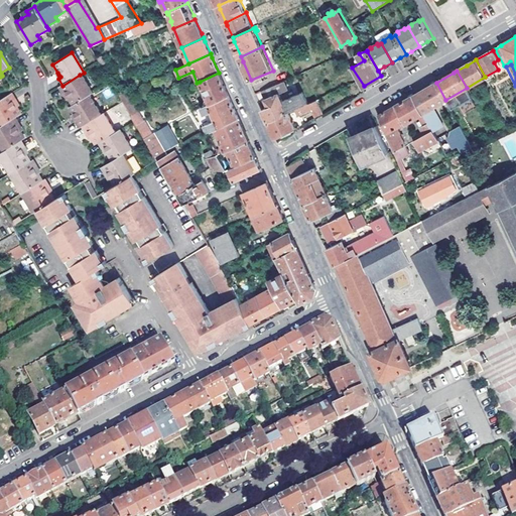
[(219,73),(200,82),(208,101),(210,105),(230,96),(224,84),(219,73)]
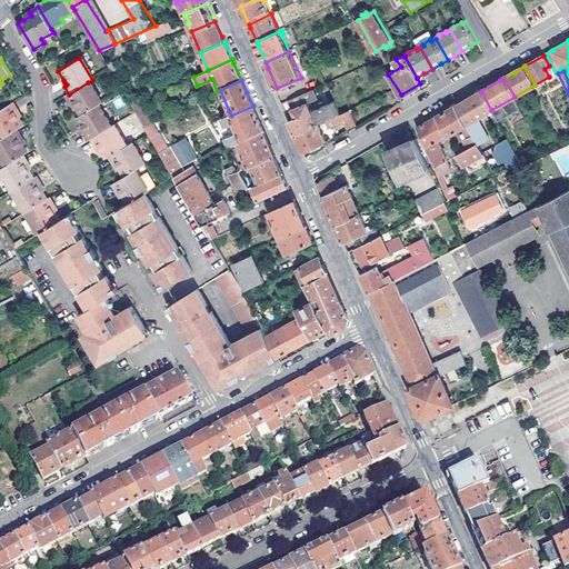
[(101,105),(88,82),(69,95),(65,98),(69,105),(72,103),(73,106),(76,109),(80,118),(98,107),(101,105)]
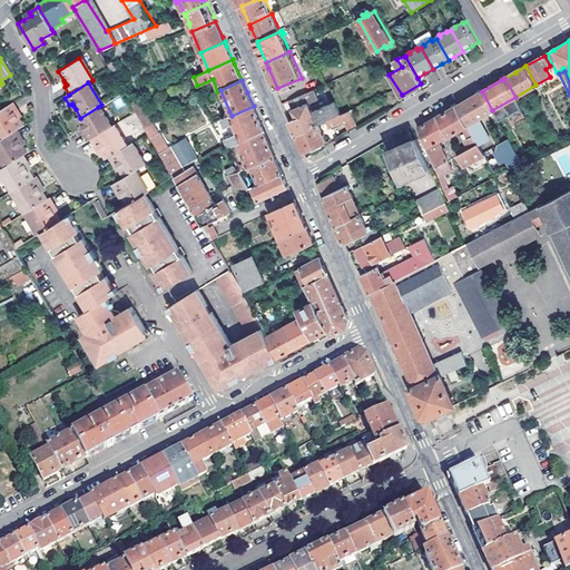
[(297,133),(318,124),(327,120),(342,114),(336,102),(314,112),(310,102),(317,99),(313,90),(291,100),(300,119),(292,121),(293,125),(297,133)]
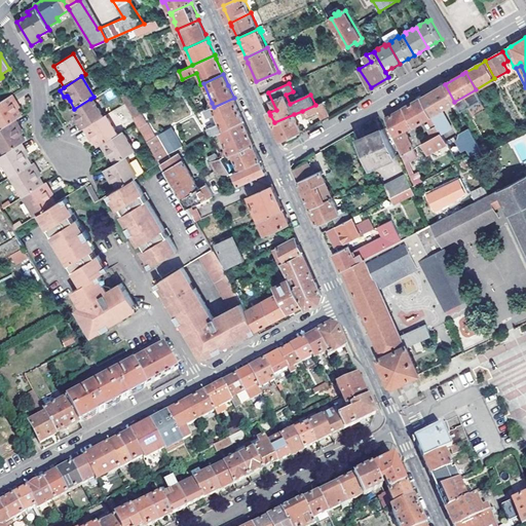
[(422,97),(443,134),(454,127),(443,109),(454,102),(445,84),(441,86),(422,97)]
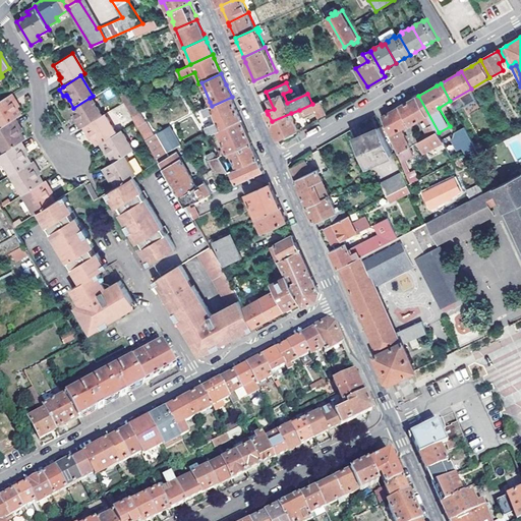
[(120,96),(131,115),(138,112),(127,93),(120,96)]
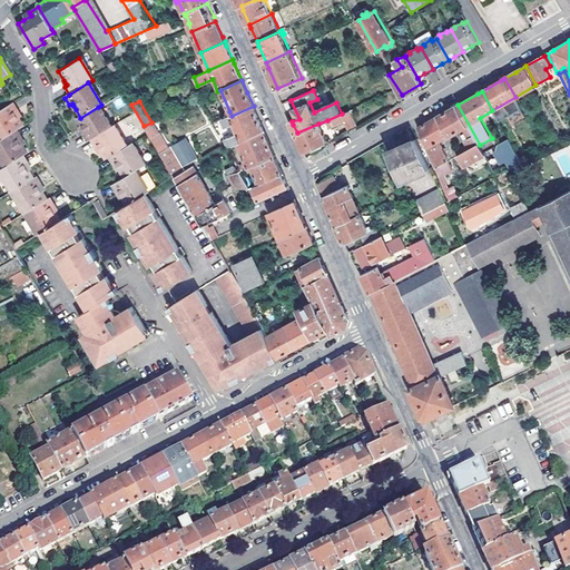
[(1,112),(0,112),(0,138),(1,141),(16,133),(22,128),(18,120),(16,118),(15,116),(18,114),(12,105),(1,112)]
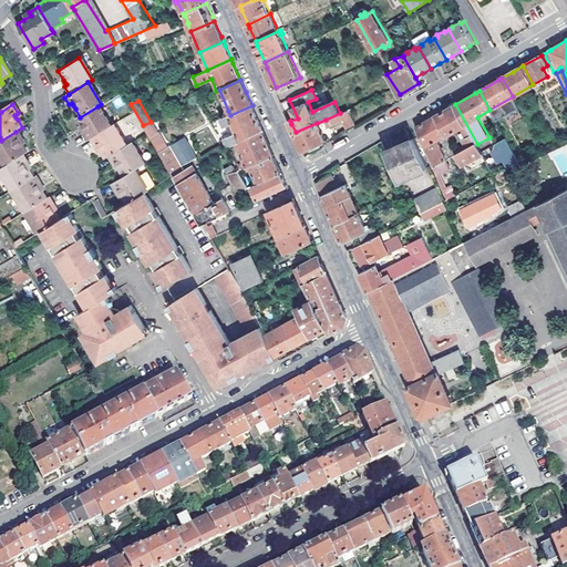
[(470,146),(456,154),(462,165),(482,153),(477,144),(455,104),(451,106),(432,117),(416,126),(440,181),(444,178),(439,165),(446,162),(436,141),(463,125),(465,131),(462,133),(467,143),(470,146)]
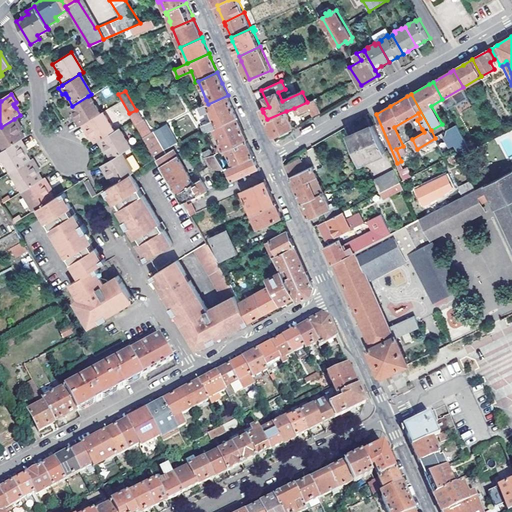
[(200,107),(199,108),(202,114),(210,111),(214,120),(202,126),(204,132),(214,128),(238,118),(232,105),(228,95),(208,104),(200,107)]
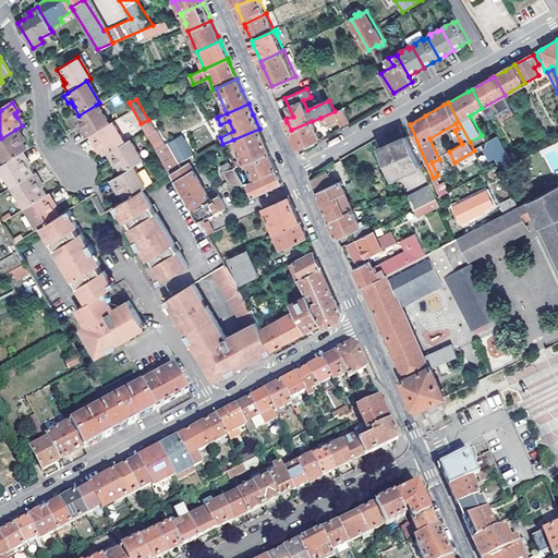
[(88,138),(109,125),(96,105),(79,116),(75,118),(80,125),(81,128),(83,132),(81,133),(85,141),(88,138)]
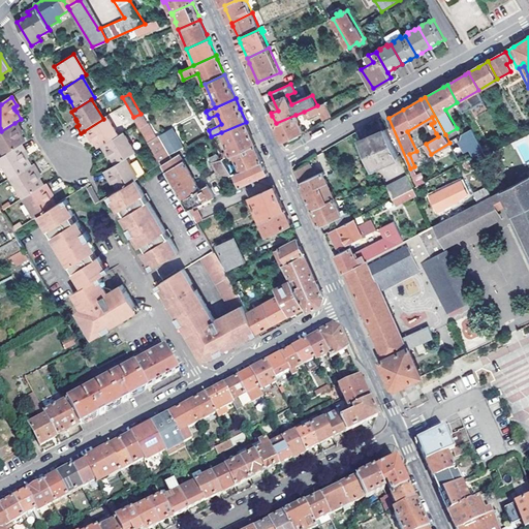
[(317,105),(304,112),(306,117),(319,111),(323,118),(332,114),(327,101),(317,105)]
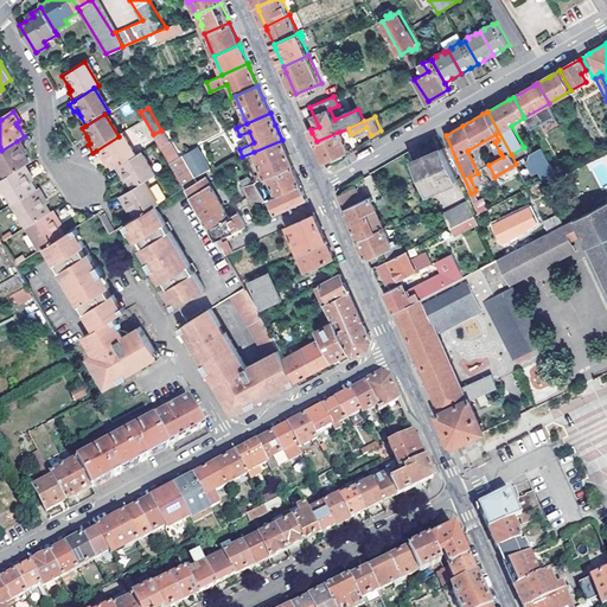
[(177,157),(161,131),(153,134),(171,163),(181,157),(180,154),(177,157)]
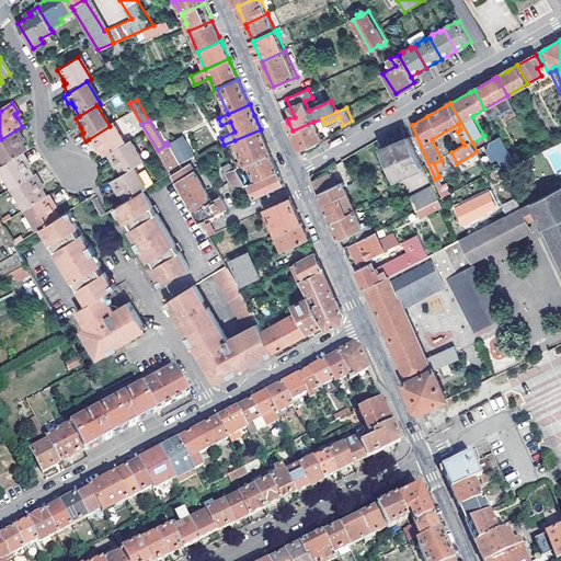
[(322,139),(313,122),(293,130),(300,149),(322,139)]
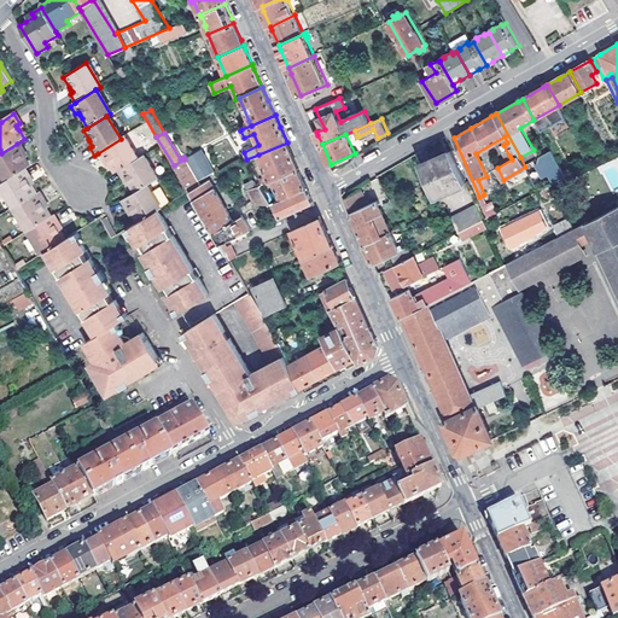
[(124,136),(121,139),(98,153),(103,162),(105,161),(106,163),(109,165),(114,174),(117,172),(138,159),(124,136)]
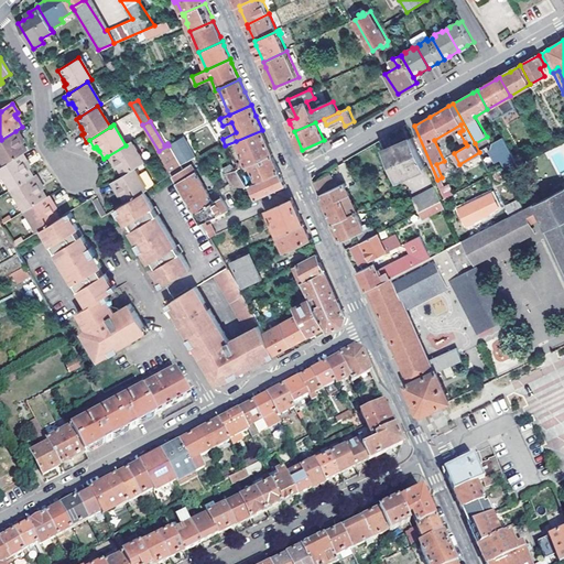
[(247,165),(250,164),(273,153),(263,133),(262,130),(236,141),(245,161),(247,165)]
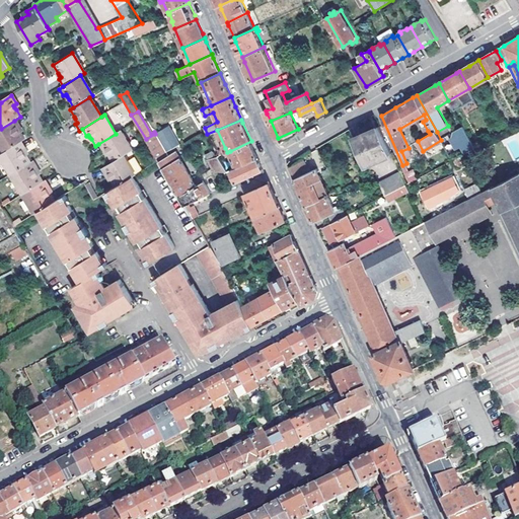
[(14,121),(1,129),(0,129),(0,146),(4,153),(20,143),(23,141),(19,134),(18,132),(17,130),(19,128),(14,121)]
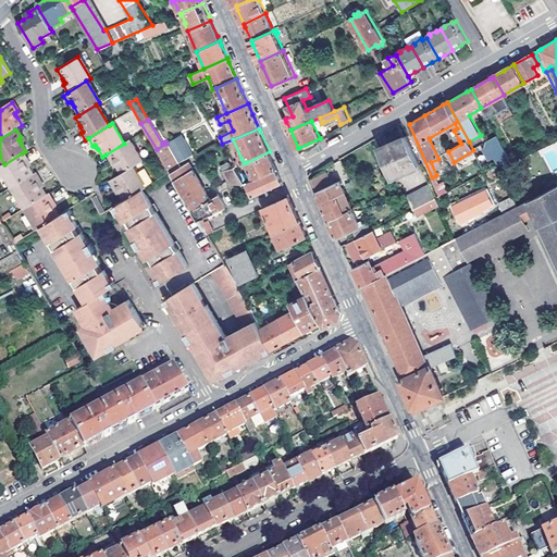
[(408,135),(380,148),(392,173),(404,169),(408,166),(409,169),(421,163),(408,135)]
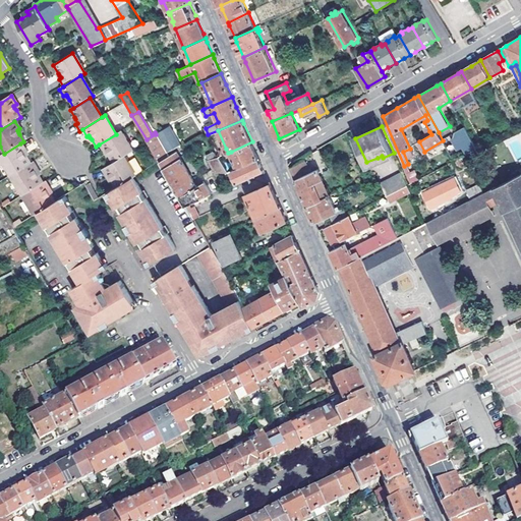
[(467,155),(477,149),(465,127),(456,132),(452,139),(457,151),(463,148),(467,155)]
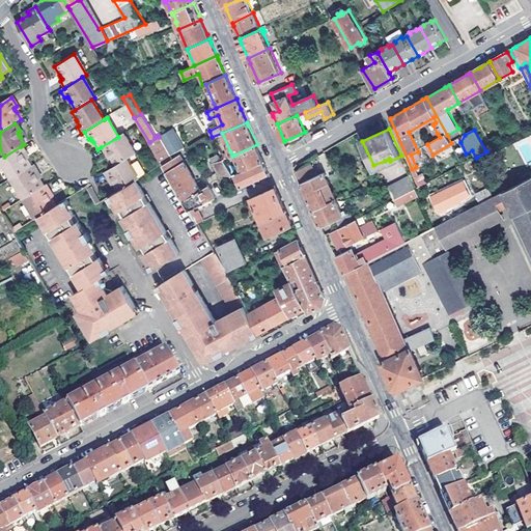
[(118,137),(101,147),(106,156),(108,155),(109,157),(111,160),(115,166),(127,158),(136,152),(123,134),(118,137)]
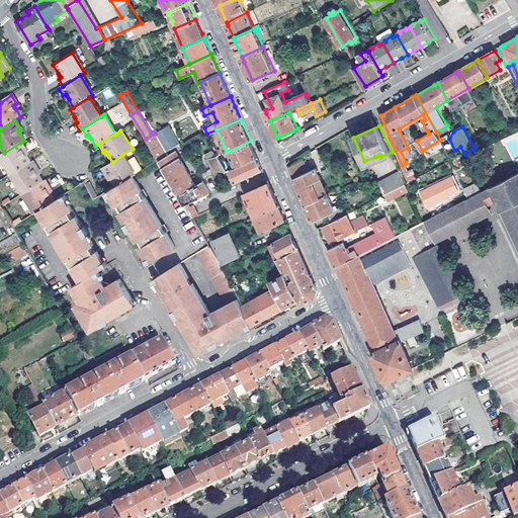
[(429,134),(427,131),(415,138),(417,141),(429,134)]
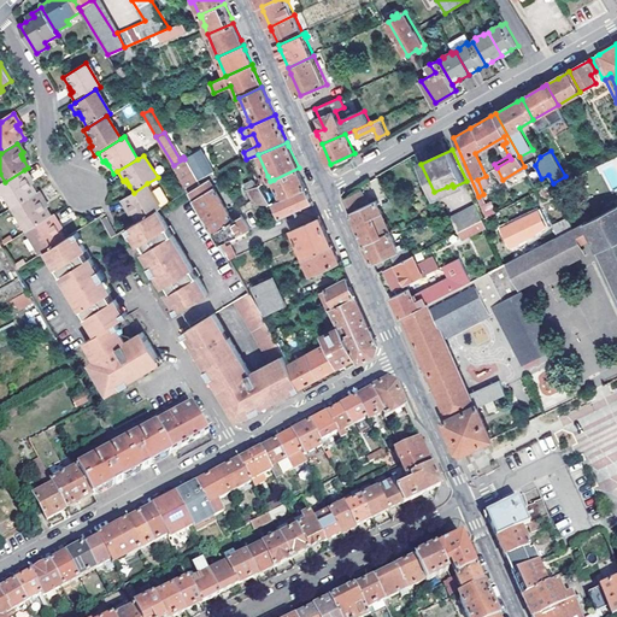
[(535,165),(526,169),(538,191),(539,189),(551,184),(553,183),(548,175),(541,178),(535,165)]
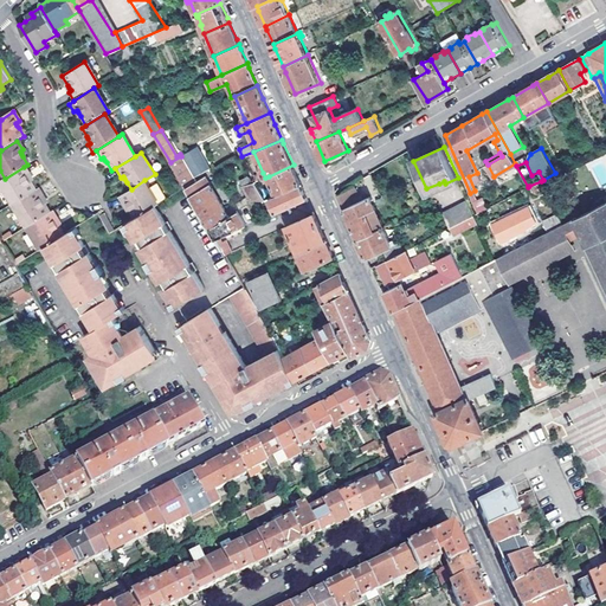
[(294,165),(269,176),(265,178),(256,182),(266,200),(271,198),(301,184),(295,168),(294,165)]
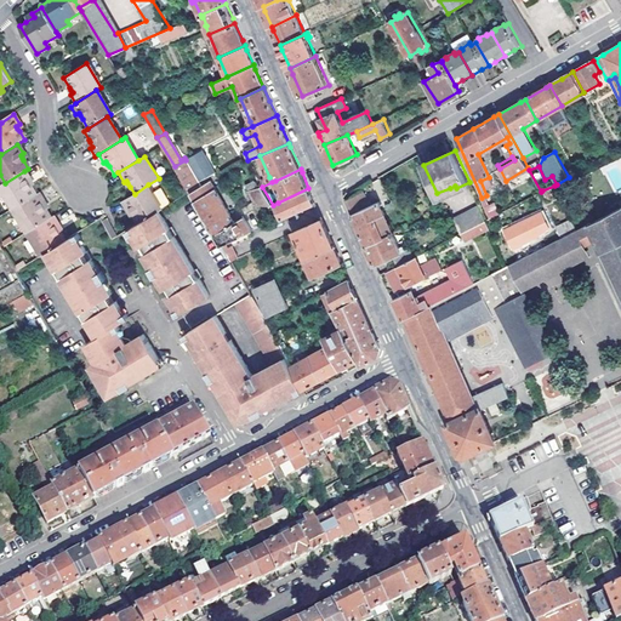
[(5,183),(0,186),(0,189),(13,211),(35,197),(30,187),(28,184),(27,182),(29,180),(24,171),(5,183)]
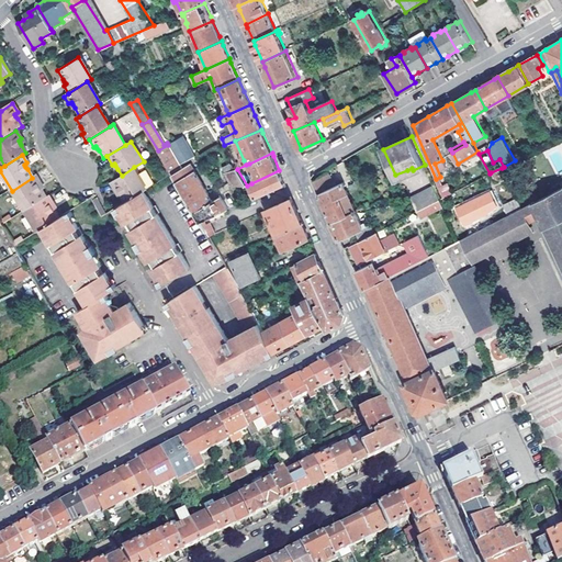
[(201,222),(228,210),(221,198),(213,201),(191,165),(172,175),(201,222)]
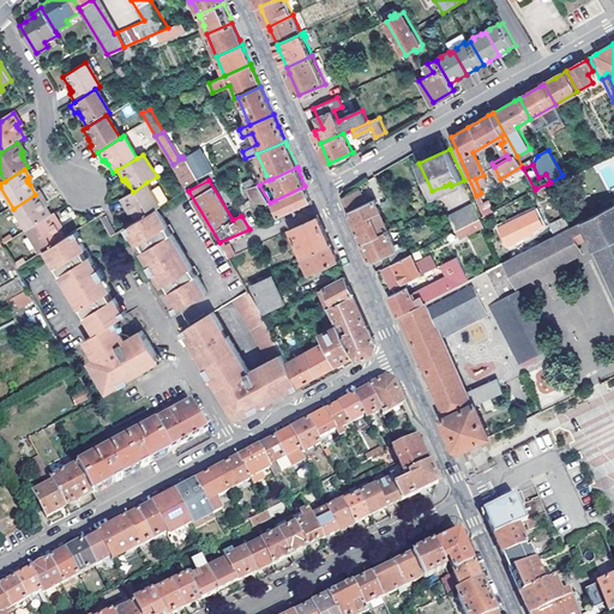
[(450,184),(445,186),(450,198),(468,190),(464,180),(451,186),(450,184)]
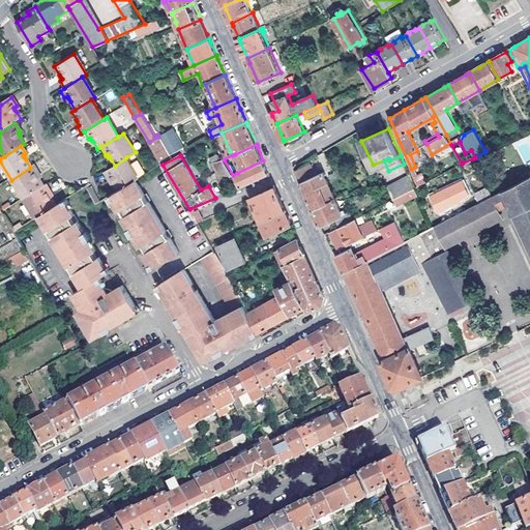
[(126,157),(115,166),(106,171),(110,179),(113,177),(115,179),(117,183),(120,188),(137,179),(139,177),(126,157)]
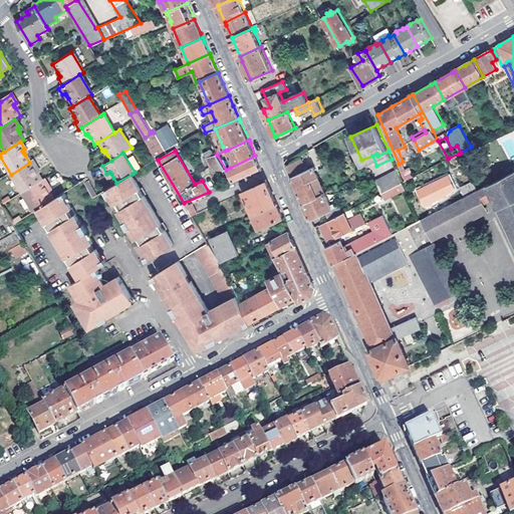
[(462,160),(459,154),(449,158),(452,163),(453,166),(462,160)]
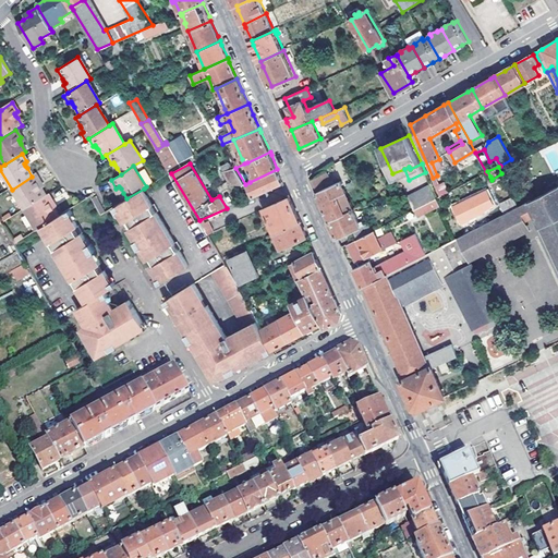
[(245,184),(235,168),(223,173),(228,183),(237,185),(245,184)]
